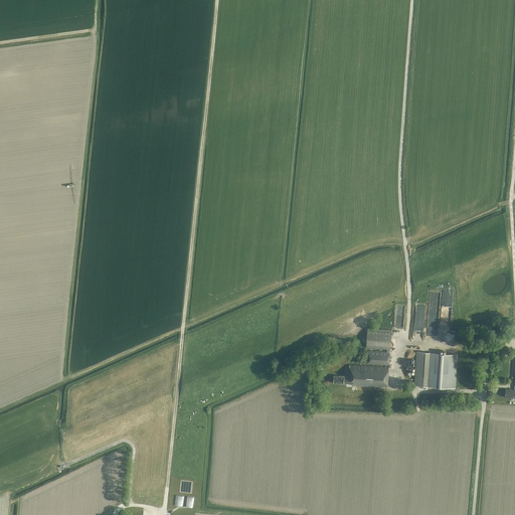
[(444,290),(444,295),(448,296),(447,298),(453,298),(454,291),(444,290)]
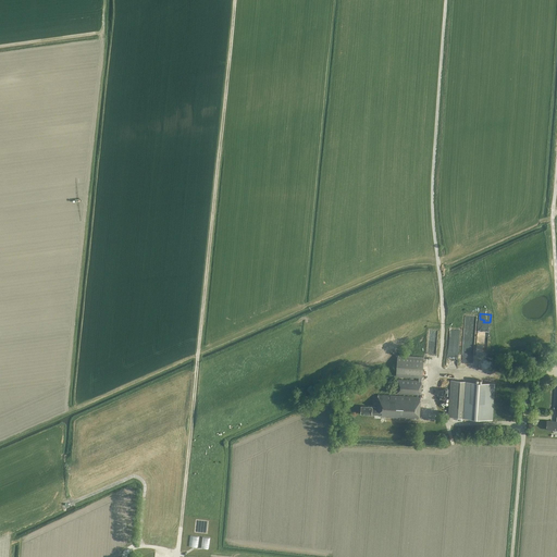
[(419,378),(419,381),(398,380),(397,394),(418,395),(418,397),(378,395),(378,407),(361,406),(360,413),(381,415),(381,417),(419,419),(423,357),(397,356),(396,376),(419,378)]
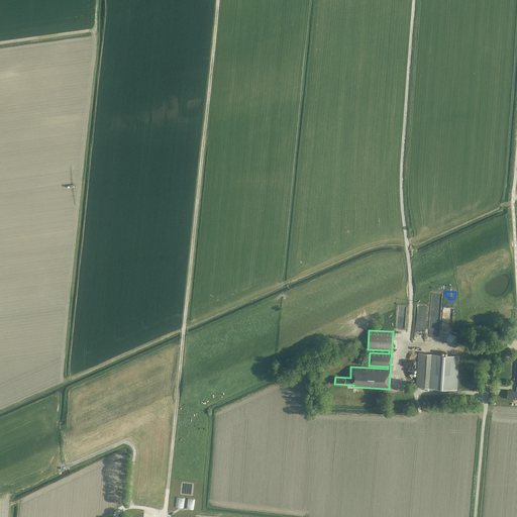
[(416,387),(435,388),(457,390),(459,355),(435,353),(418,352),(416,387)]
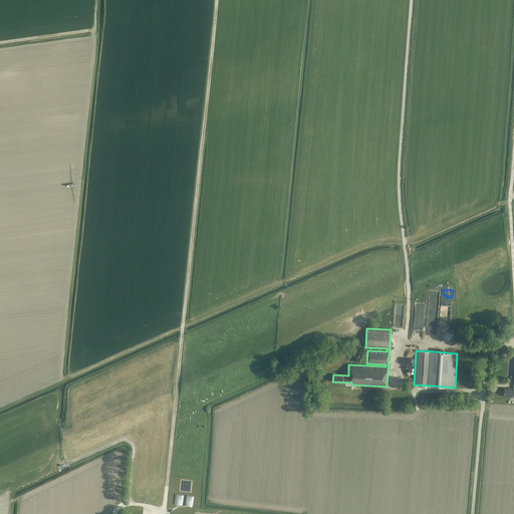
[(513,376),(513,389),(504,389),(504,397),(513,397),(513,376)]
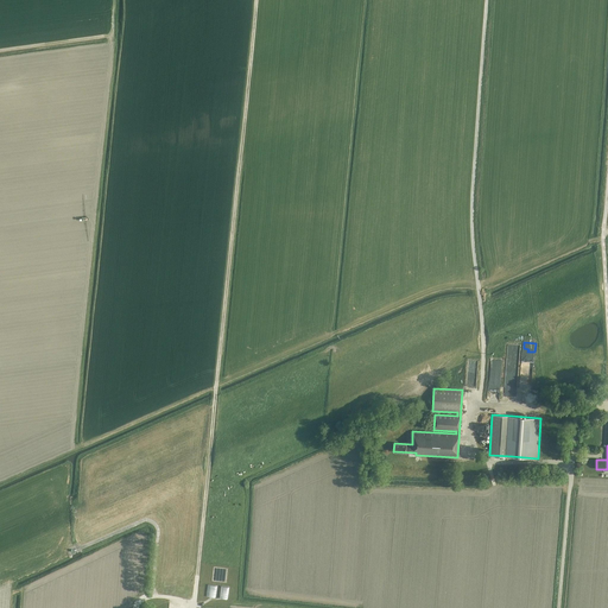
[(209,597),(219,597),(219,586),(209,584),(209,597)]
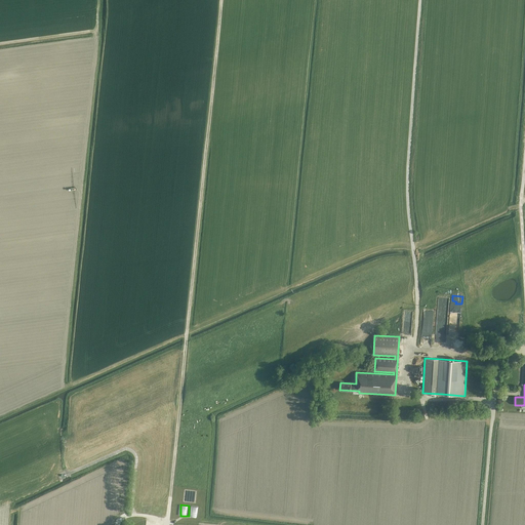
[(198,518),(200,507),(192,506),(191,516),(198,518)]
